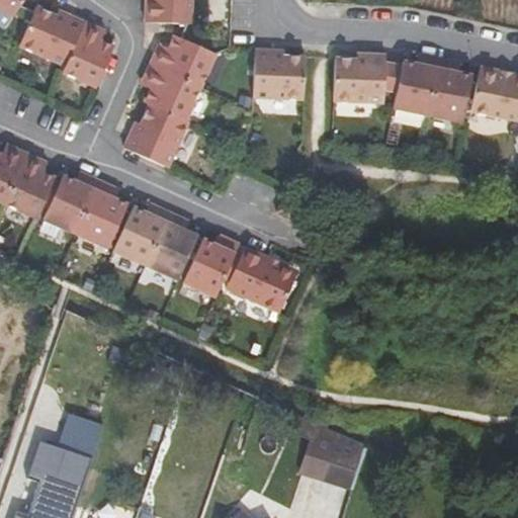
[(0,0),(0,5),(14,16),(24,0),(0,0)]
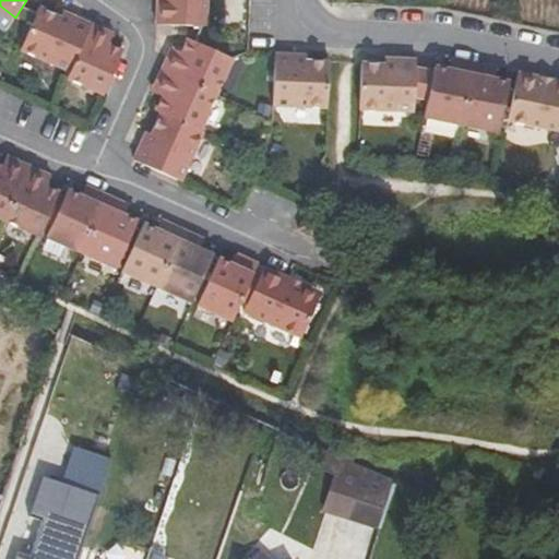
[(205,26),(205,0),(157,0),(157,10),(156,24),(173,24),(190,25),(205,26)]
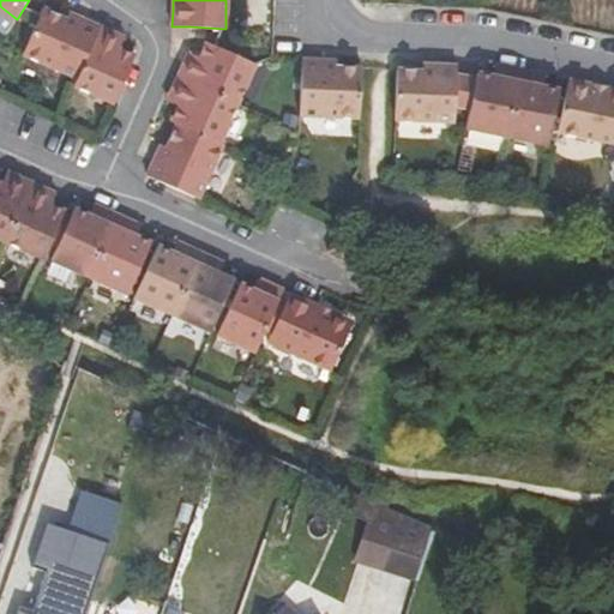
[(80,24),(65,17),(43,6),(37,20),(23,53),(78,78),(101,26),(83,18),(80,24)]
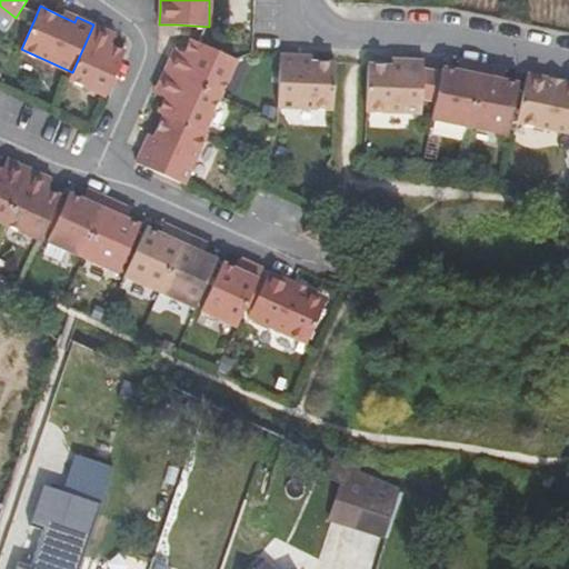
[(63,10),(60,16),(75,22),(77,17),(63,10)]
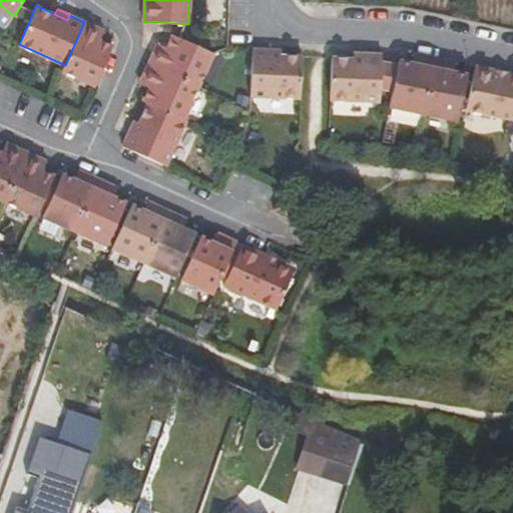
[(62,70),(95,85),(112,47),(101,42),(94,39),(97,28),(94,27),(84,22),(65,65),(62,70)]
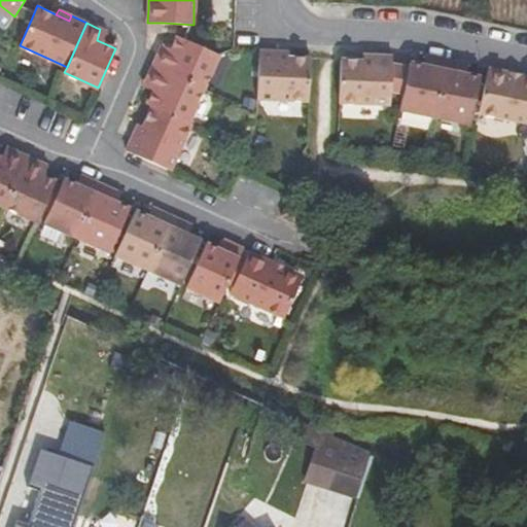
[(104,43),(108,33),(100,29),(97,40),(104,43)]
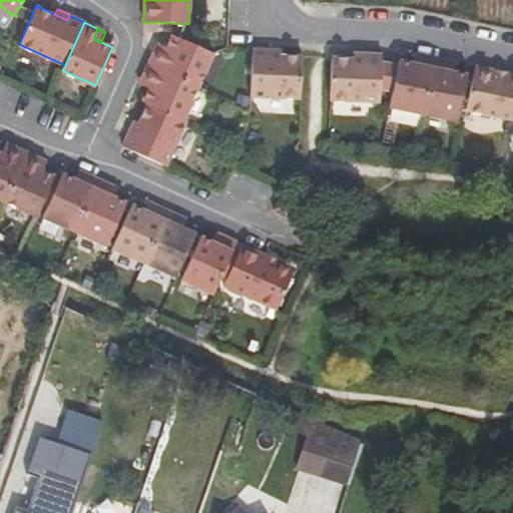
[(164,56),(154,52),(149,63),(197,85),(212,53),(174,36),(167,49),(164,56)]
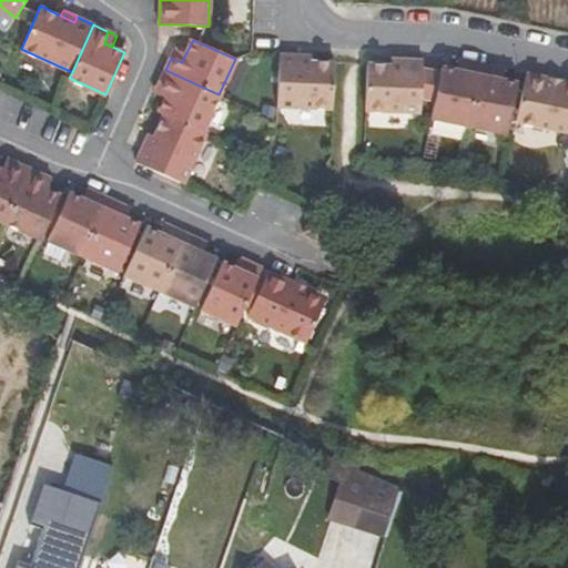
[(185,54),(174,49),(174,50),(171,58),(182,62),(185,54)]
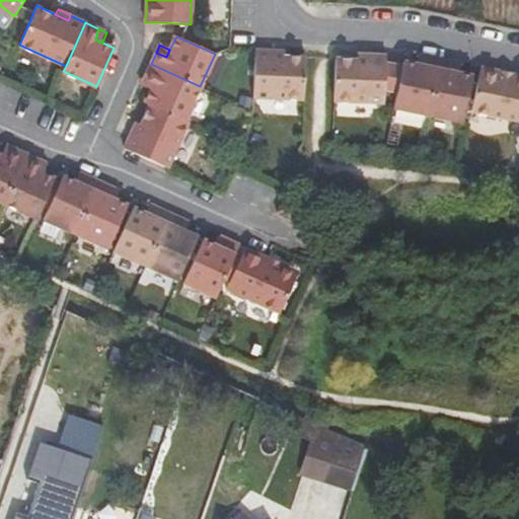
[(306,57),(285,56),(272,56),(273,50),(256,49),(253,97),(304,99),(306,57)]
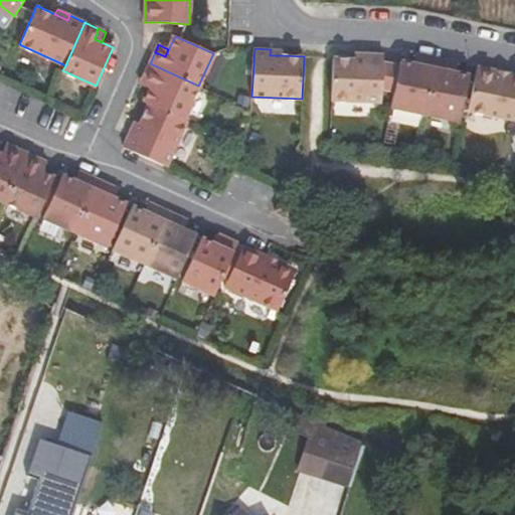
[(414,53),(412,64),(419,65),(420,54),(414,53)]
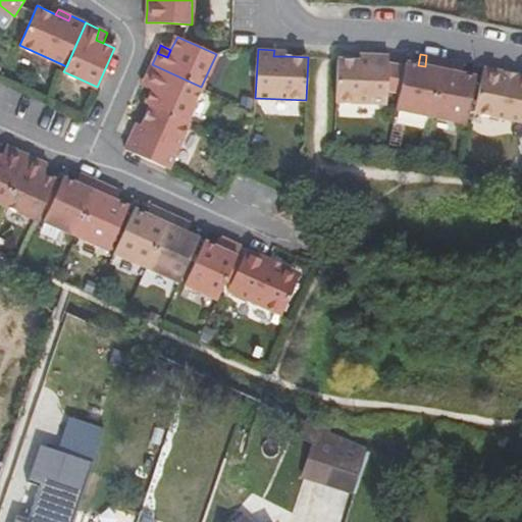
[(389,55),(373,55),(372,60),(359,59),(338,59),(337,102),(387,104),(388,76),(389,55)]
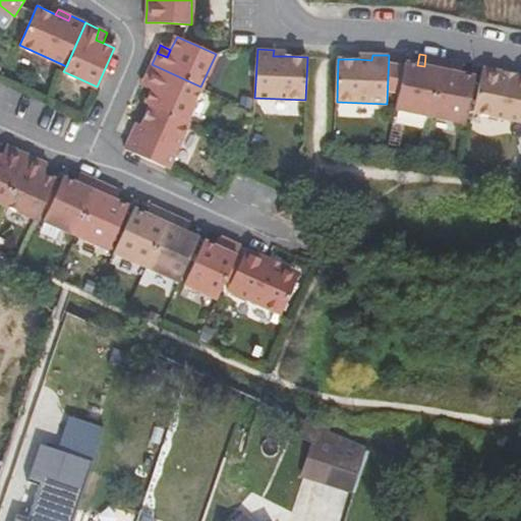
[(424,66),(417,65),(406,62),(403,76),(397,109),(431,116),(443,58),(435,57),(425,55),(424,66)]
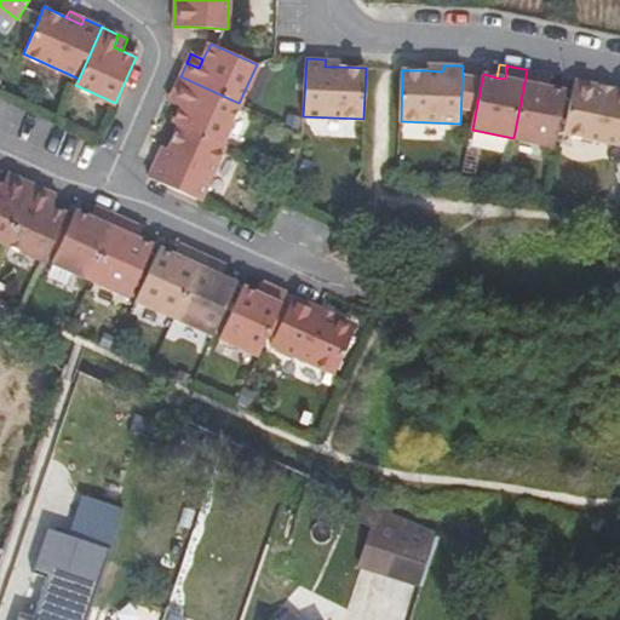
[(566,90),(551,87),(543,86),(544,73),(527,69),(514,138),(555,147),(566,90)]
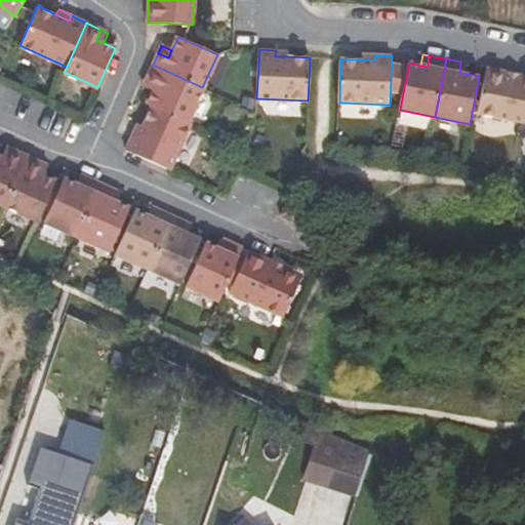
[(152,91),(147,104),(152,106),(187,121),(202,87),(153,65),(147,78),(156,83),(152,91)]
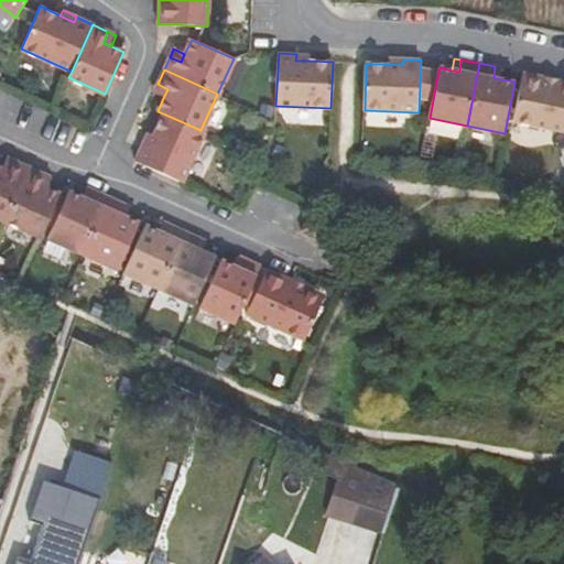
[(522,73),(521,77),(554,85),(556,79),(522,73)]
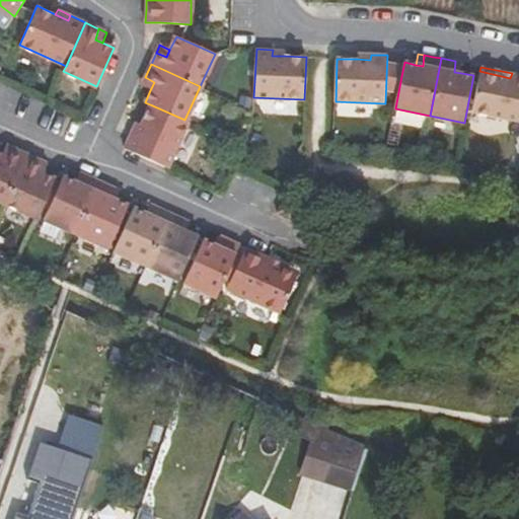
[(518,121),(518,74),(514,73),(512,73),(510,78),(479,71),(471,113),(518,121)]
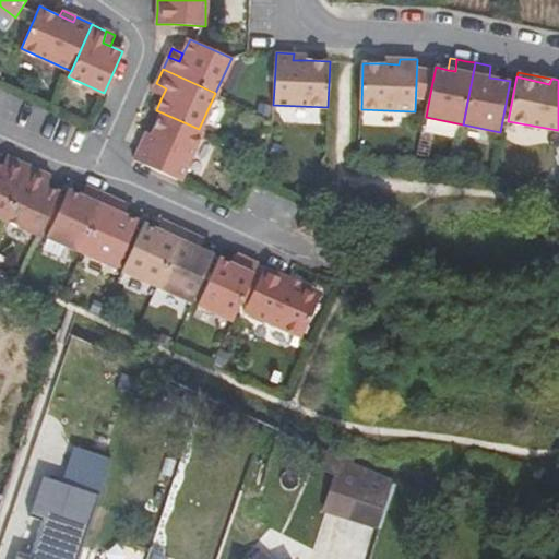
[(152,93),(162,97),(166,88),(156,83),(154,88),(152,93)]
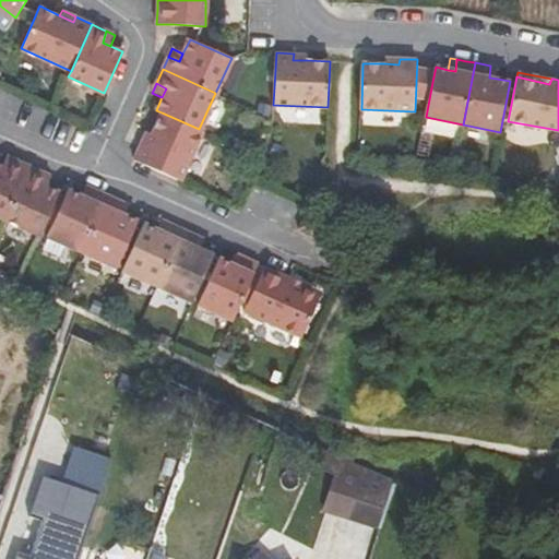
[(281,119),(313,120),(314,107),(282,106),(281,119)]
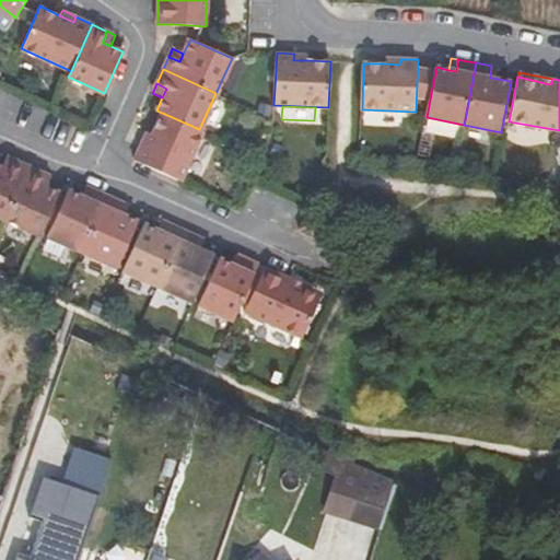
[(148,147),(141,143),(133,160),(179,181),(202,131),(199,129),(162,113),(153,133),(148,147)]
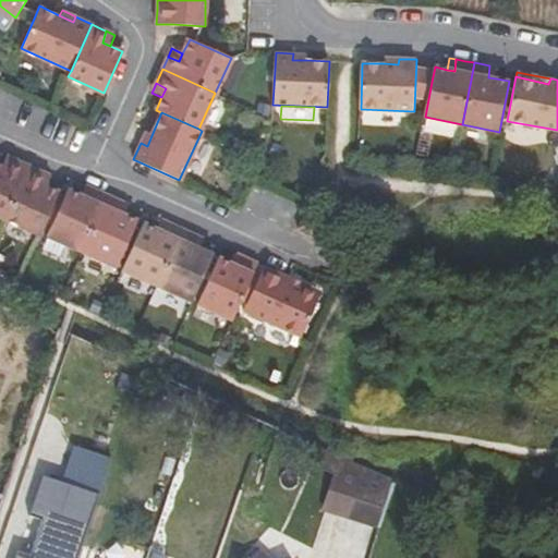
[(153,133),(146,131),(141,143),(147,146),(153,133)]
